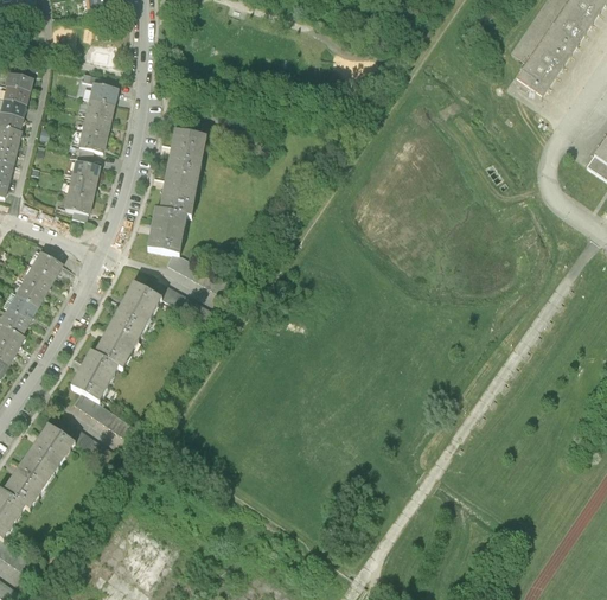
[(523,59),(513,72),(541,93),(602,0),(545,0),(511,51),(523,59)]
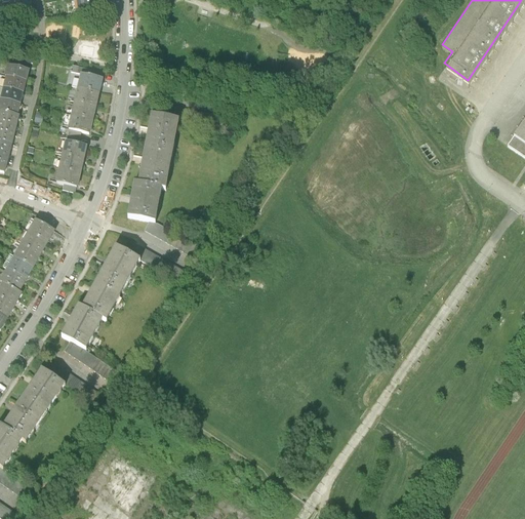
[(5,71),(7,71),(26,76),(29,66),(8,60),(5,71)]
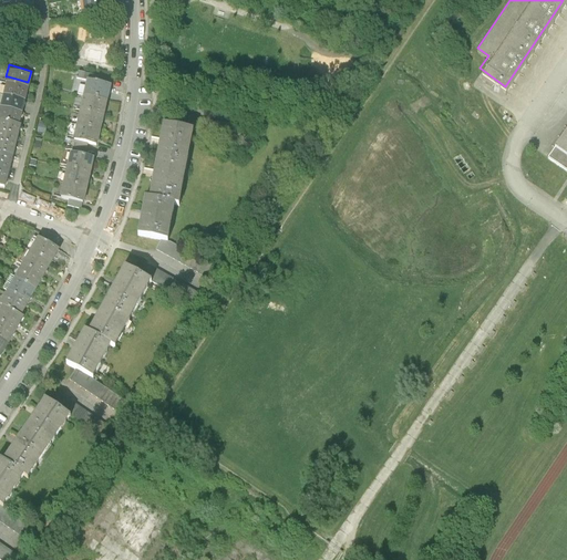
[(75,73),(88,75),(109,81),(110,74),(76,66),(75,73)]
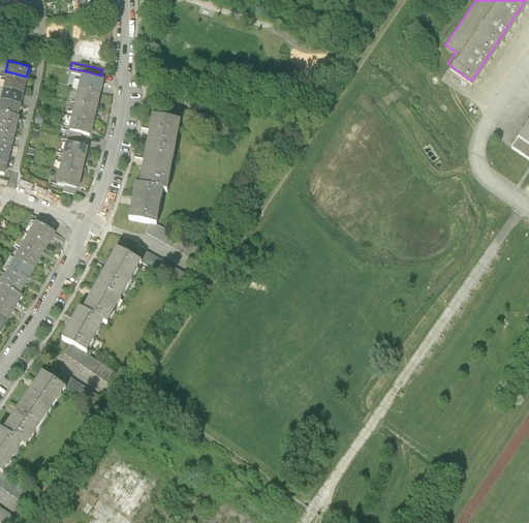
[(82,70),(79,85),(99,90),(102,75),(101,75),(82,70)]
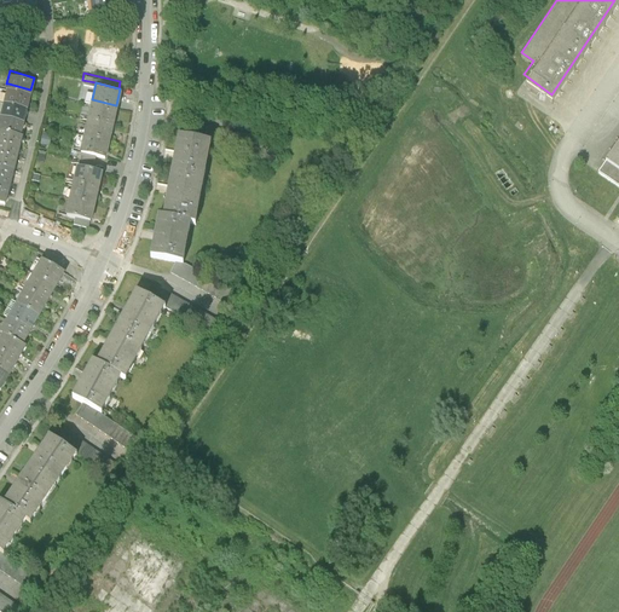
[(9,84),(5,97),(27,103),(30,90),(9,84)]
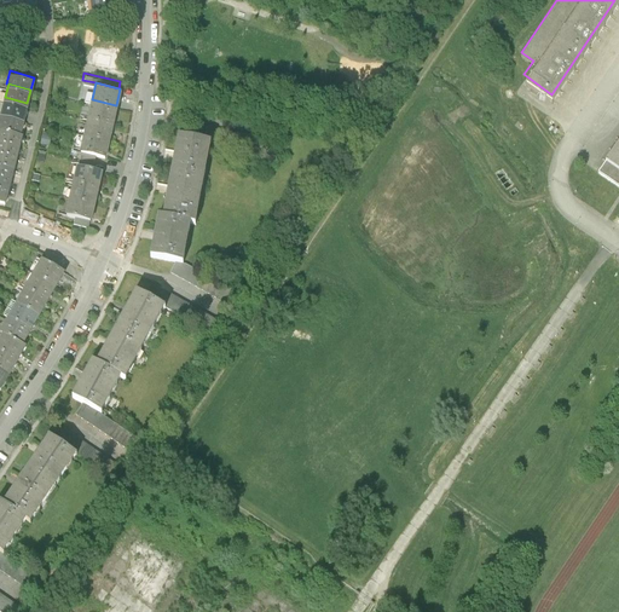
[(5,97),(1,111),(24,116),(27,103),(5,97)]
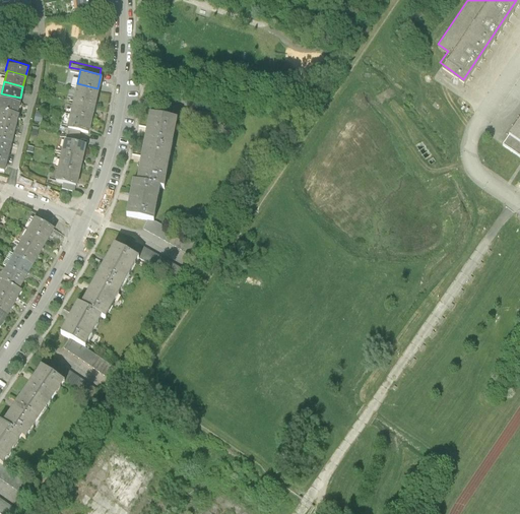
[(77,83),(74,97),(94,102),(98,88),(77,83)]
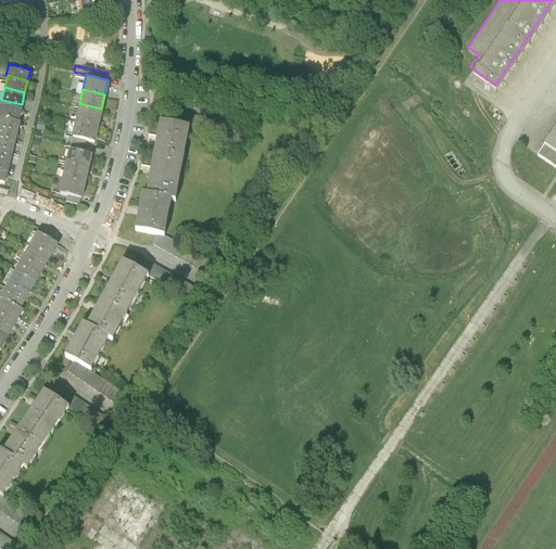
[(0,112),(19,116),(22,104),(1,100),(0,103),(0,112)]
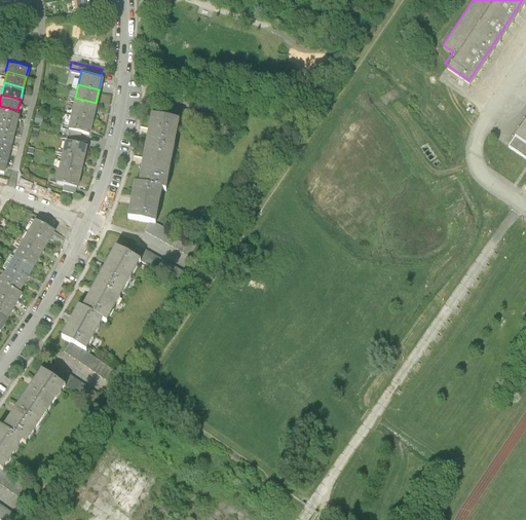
[(75,98),(72,111),(92,116),(96,103),(75,98)]
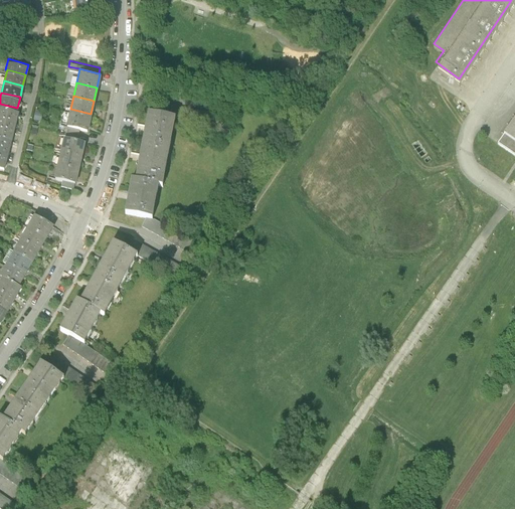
[(171,101),(169,113),(175,114),(218,122),(220,110),(171,101)]
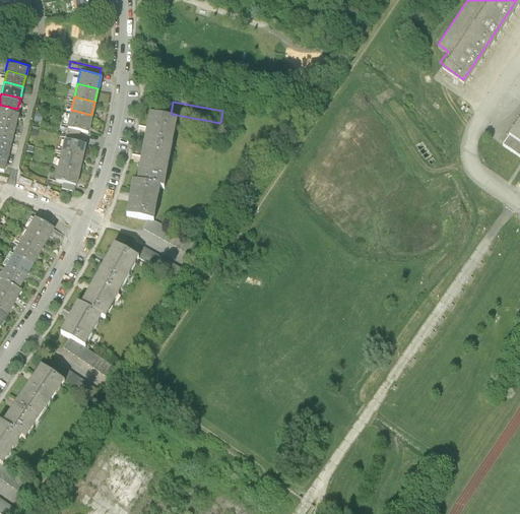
[(0,105),(0,114),(16,119),(18,110),(17,109),(0,105)]
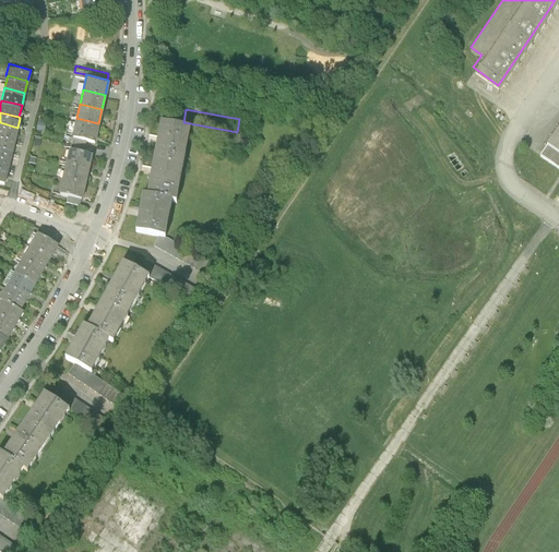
[(95,138),(98,123),(76,118),(73,133),(86,136),(95,138)]
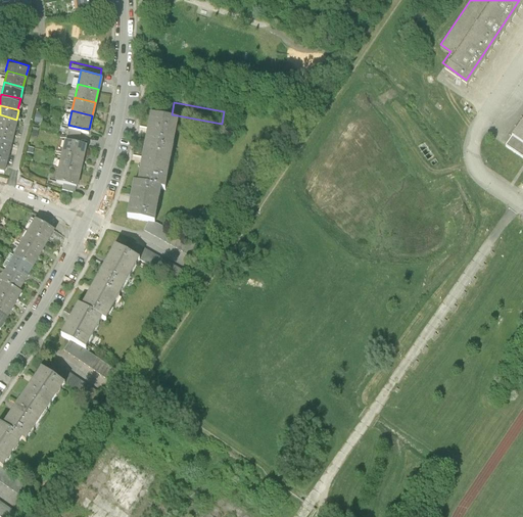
[(151,110),(144,144),(172,149),(178,115),(172,114),(151,110)]
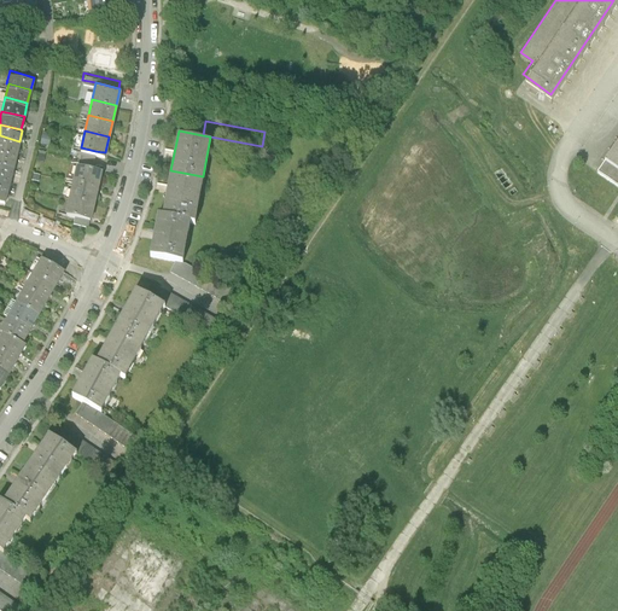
[(617,133),(596,166),(617,180),(617,133)]
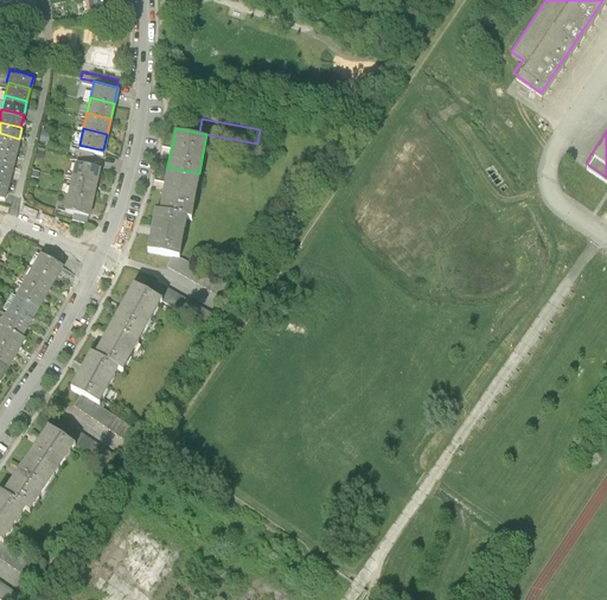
[(0,133),(0,145),(16,150),(19,139),(0,133)]
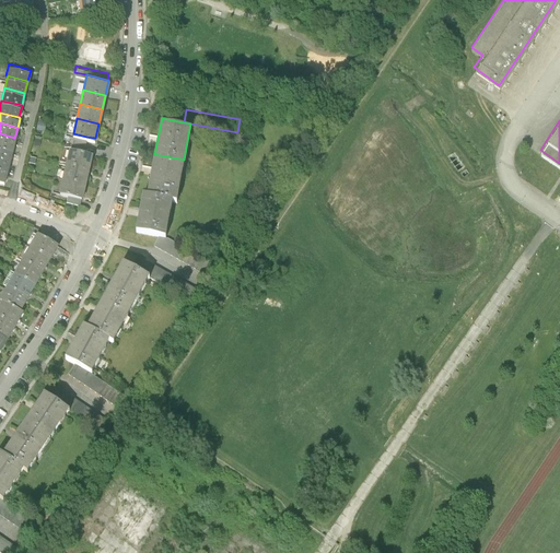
[(0,133),(0,144),(12,148),(14,138),(0,133)]
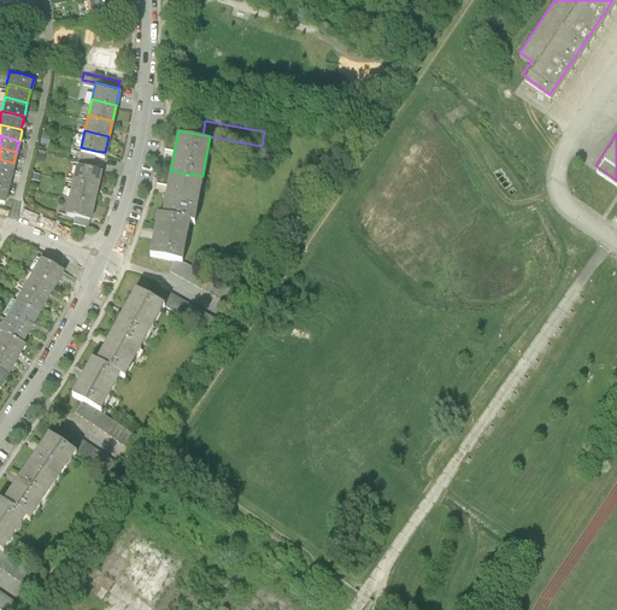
[(81,147),(78,153),(94,157),(95,151),(81,147)]
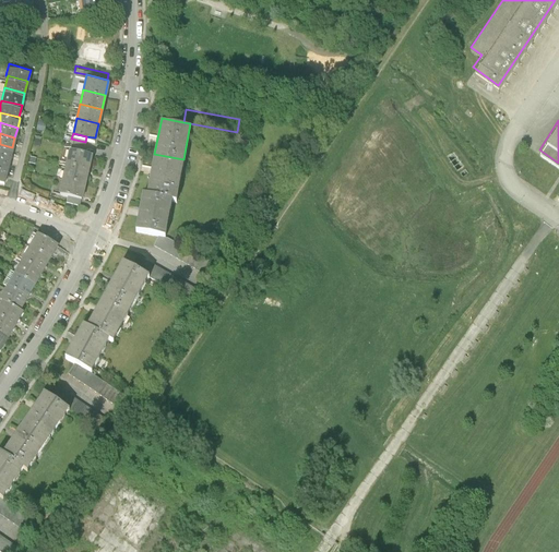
[(83,150),(85,142),(71,139),(70,146),(83,150)]
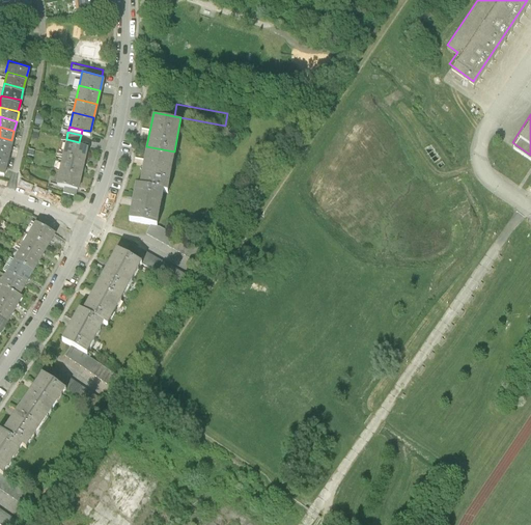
[(0,137),(0,147),(9,149),(11,140),(0,137)]
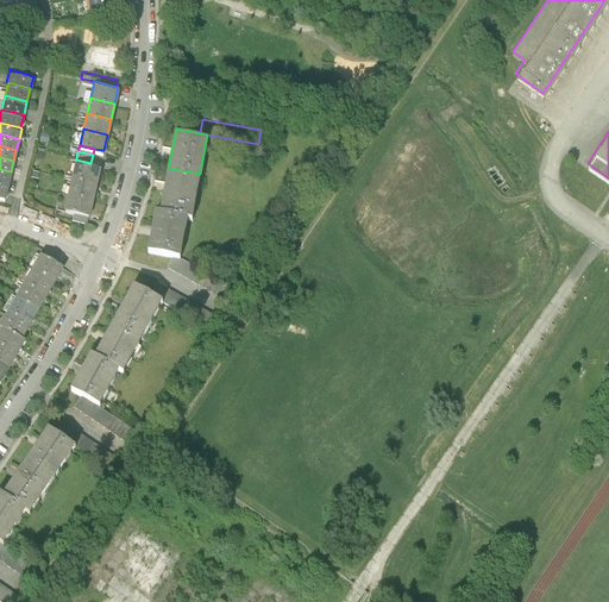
[(76,160),(73,175),(96,180),(100,164),(90,163),(76,160)]
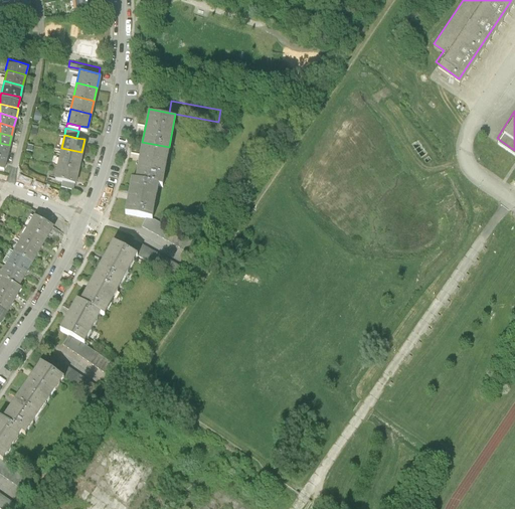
[(162,181),(169,147),(142,142),(136,176),(158,180),(162,181)]
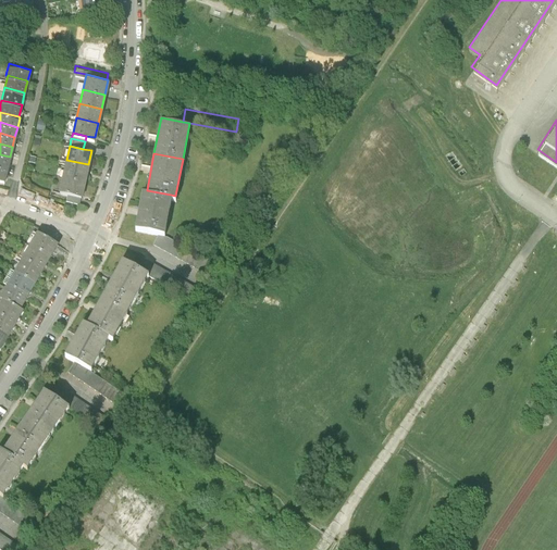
[(0,154),(0,165),(7,167),(10,157),(0,154)]
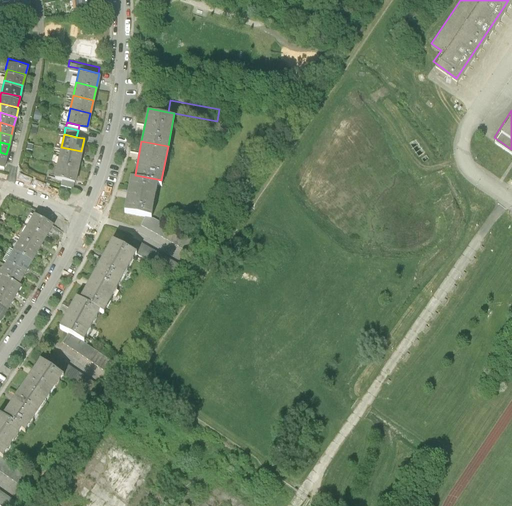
[(61,147),(58,160),(78,165),(81,151),(61,147)]
